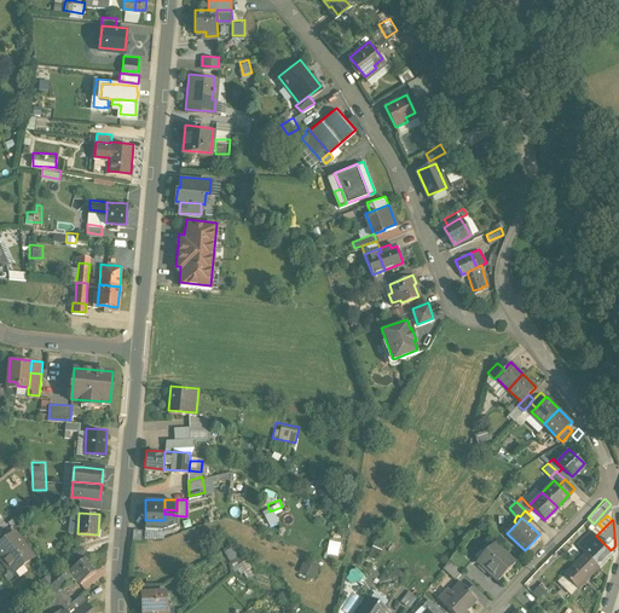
[(7,526),(0,531),(0,541),(12,532),(7,526)]
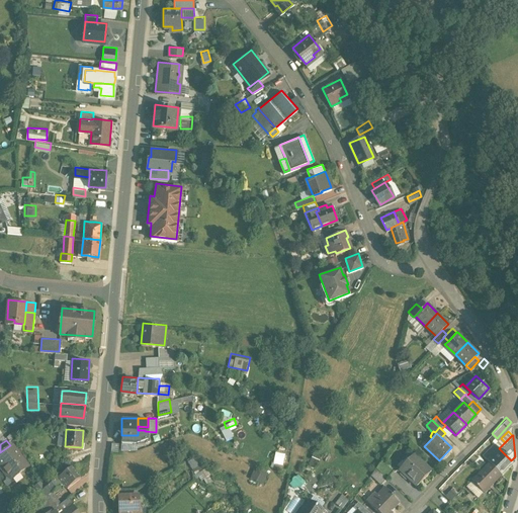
[(498,445),(495,442),(490,447),(493,450),(498,445)]
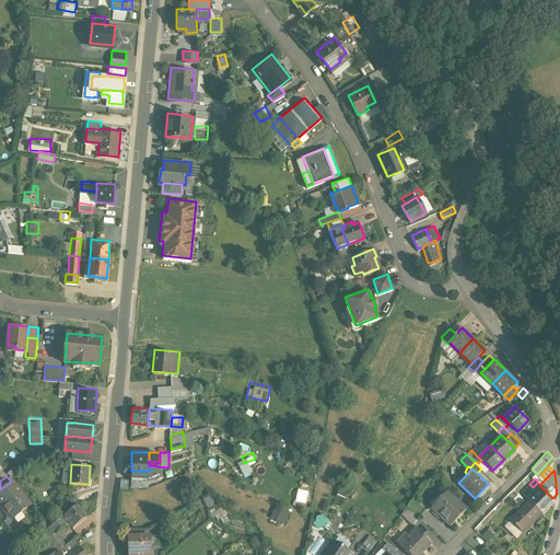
[(31,501),(13,480),(11,482),(0,489),(0,497),(1,500),(1,504),(8,511),(11,512),(20,507),(21,509),(31,501)]
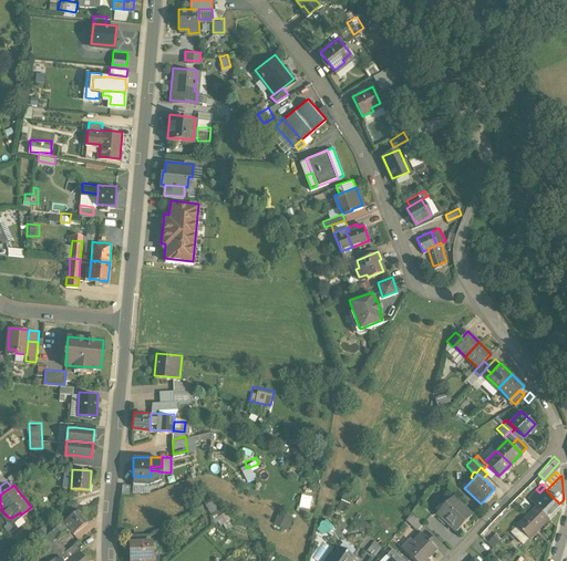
[(559,504),(546,490),(548,488),(546,486),(545,487),(539,492),(536,496),(540,500),(536,504),(543,509),(548,515),(559,504)]
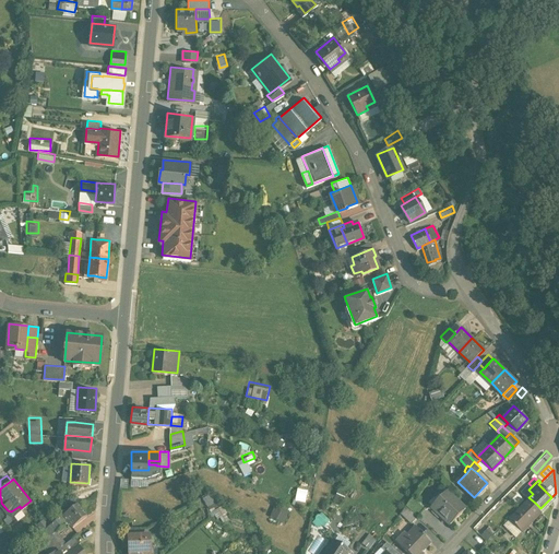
[(448,490),(432,505),(450,522),(465,507),(448,490)]
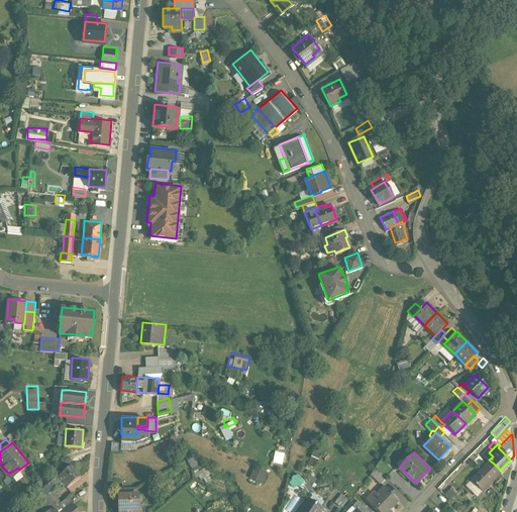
[(393,469),(381,457),(376,466),(386,476),(393,469)]
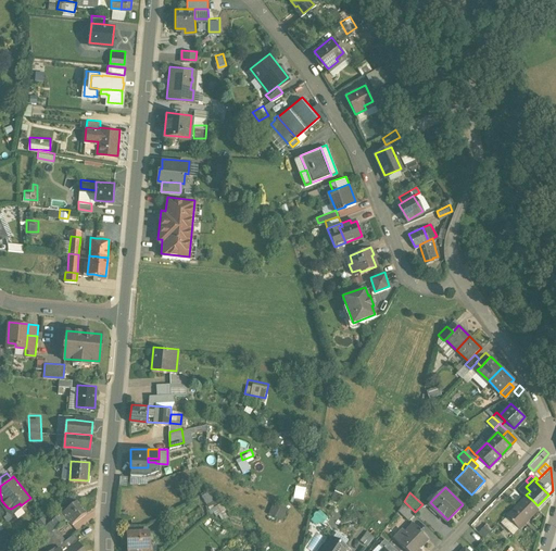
[(73,493),(61,502),(65,508),(77,499),(73,493)]
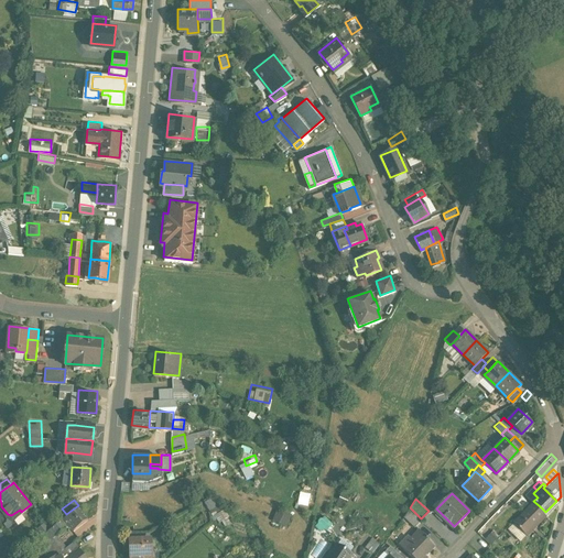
[(540,506),(533,501),(528,506),(533,513),(540,506)]
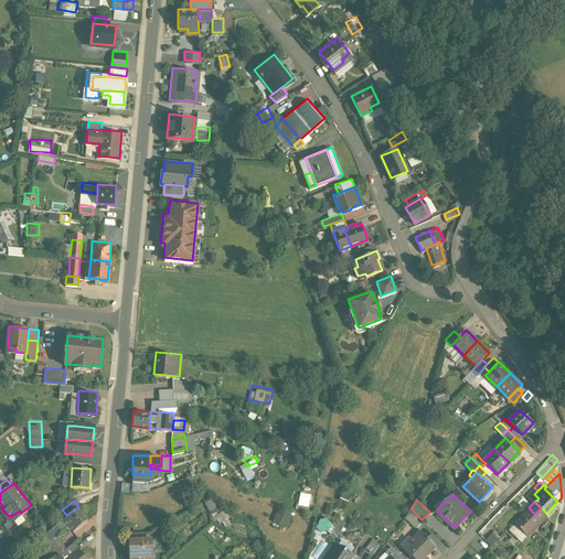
[(66,515),(62,519),(66,526),(67,527),(71,525),(73,529),(87,518),(78,506),(66,515)]
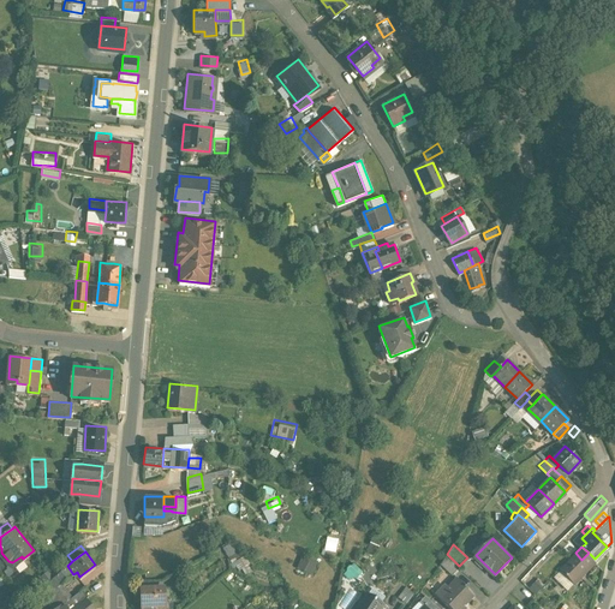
[(298,565),(314,571),(318,556),(303,551),(298,565)]
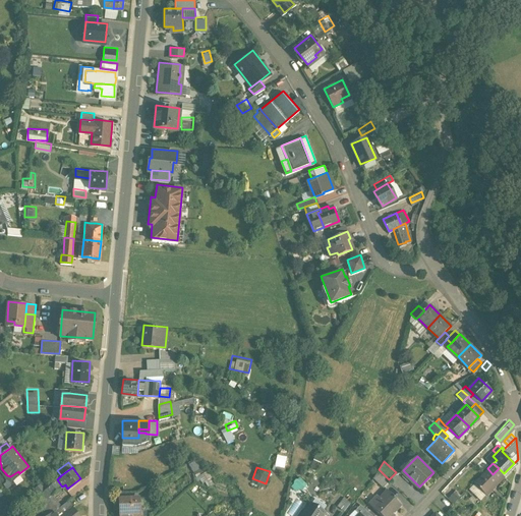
[(487,468),(475,480),(479,484),(486,492),(498,479),(493,474),(487,468)]
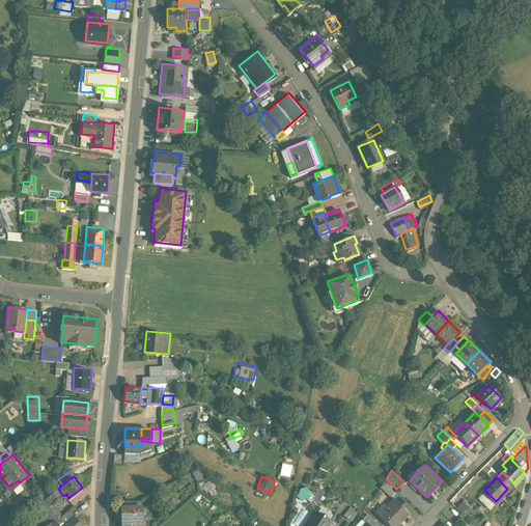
[(508,477),(502,483),(507,489),(513,482),(508,477)]
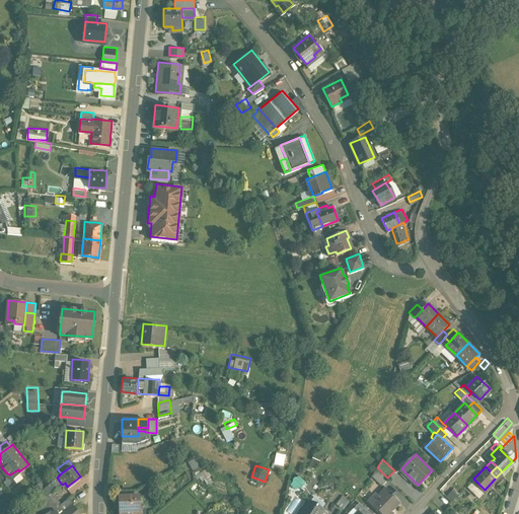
[(387,478),(377,467),(372,473),(382,483),(387,478)]
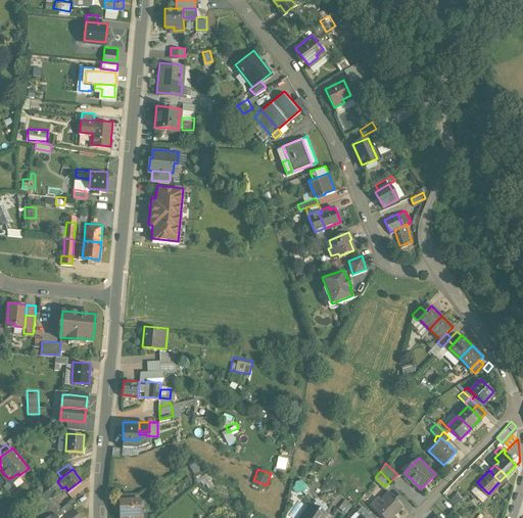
[(57,472),(48,479),(52,484),(57,481),(61,477),(57,472)]
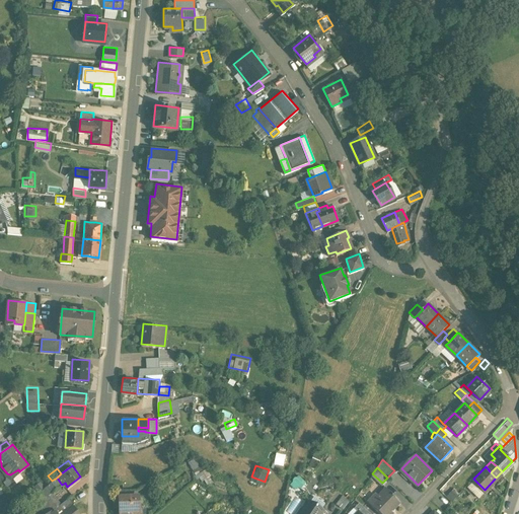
[(18,469),(10,474),(12,476),(15,478),(19,473),(19,471),(18,469)]
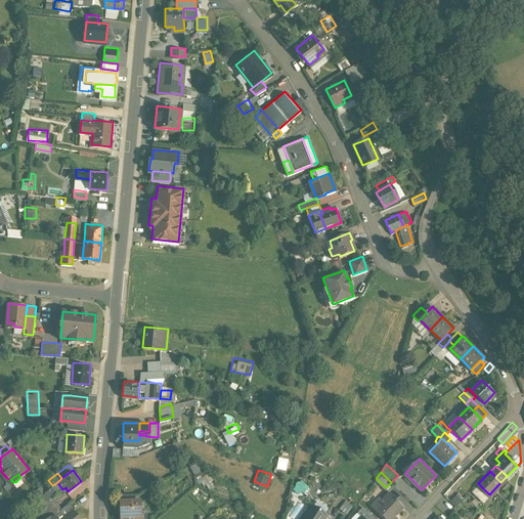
[(301,477),(293,486),(300,492),(308,483),(301,477)]
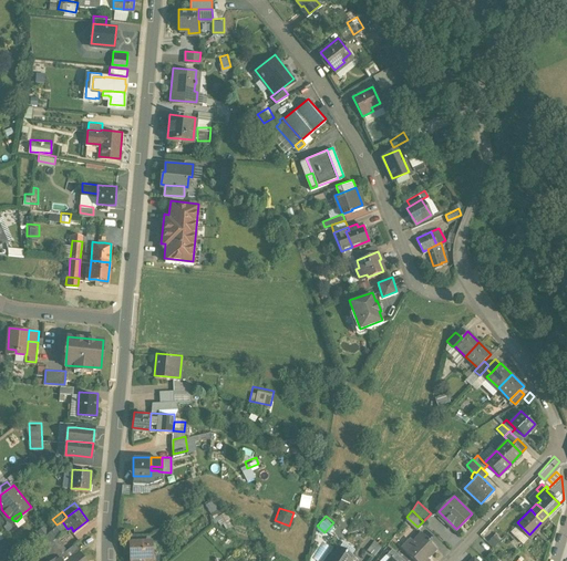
[(51,529),(47,532),(50,536),(52,539),(57,536),(66,528),(62,521),(57,525),(51,529)]
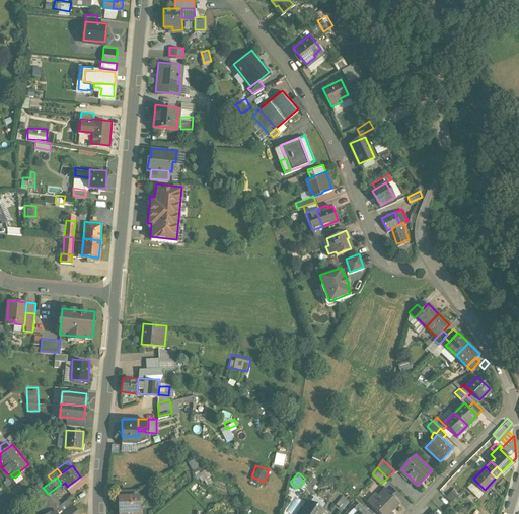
[(43,480),(32,488),(36,492),(36,493),(43,488),(47,485),(43,480)]
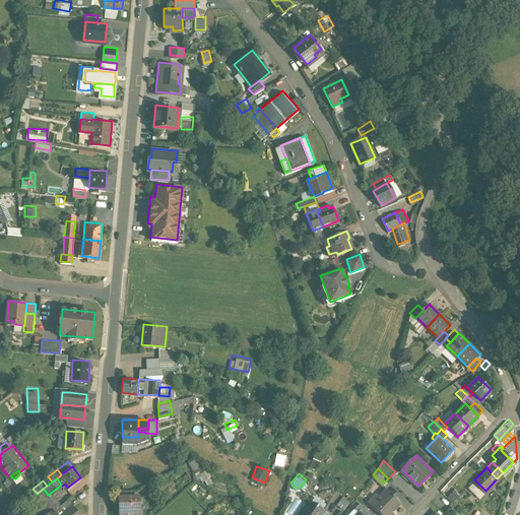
[(478,484),(469,492),(476,499),(485,491),(478,484)]
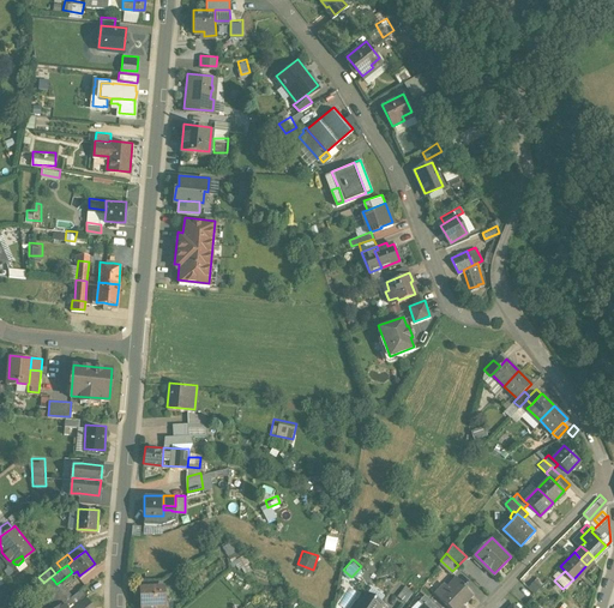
[(457,575),(439,595),(452,607),(461,607),(465,603),(464,602),(475,591),(457,575)]
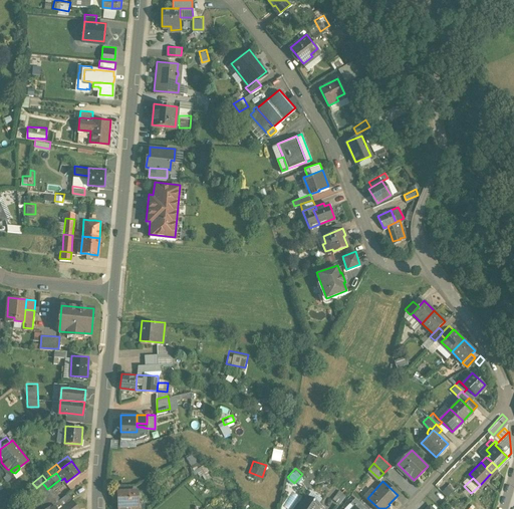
[(42,483),(36,488),(39,492),(45,486),(42,483)]
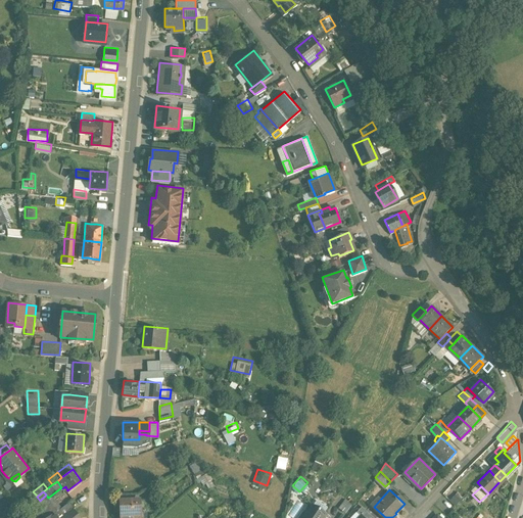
[(458,497),(453,492),(448,497),(454,501),(458,497)]
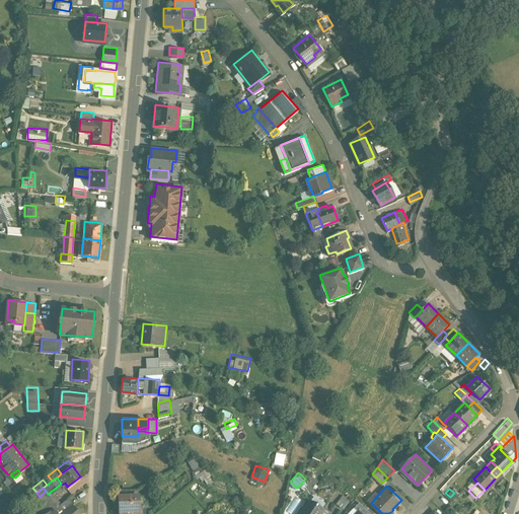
[(52,491),(48,494),(46,491),(40,497),(49,507),(44,511),(46,513),(54,508),(61,502),(52,491)]
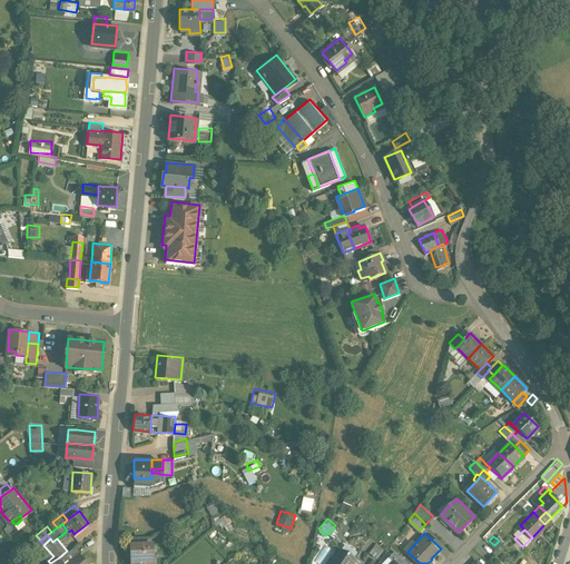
[(151,542),(131,543),(133,558),(130,560),(130,563),(146,563),(153,563),(151,542)]
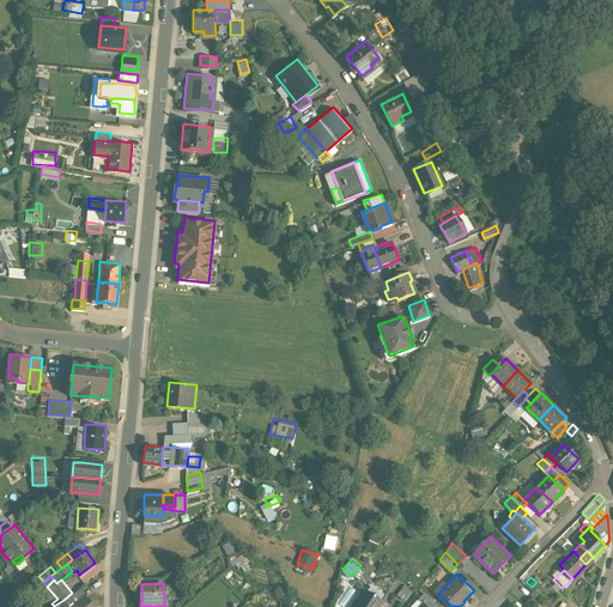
[(382,606),(386,604),(365,590),(352,606),(382,606)]
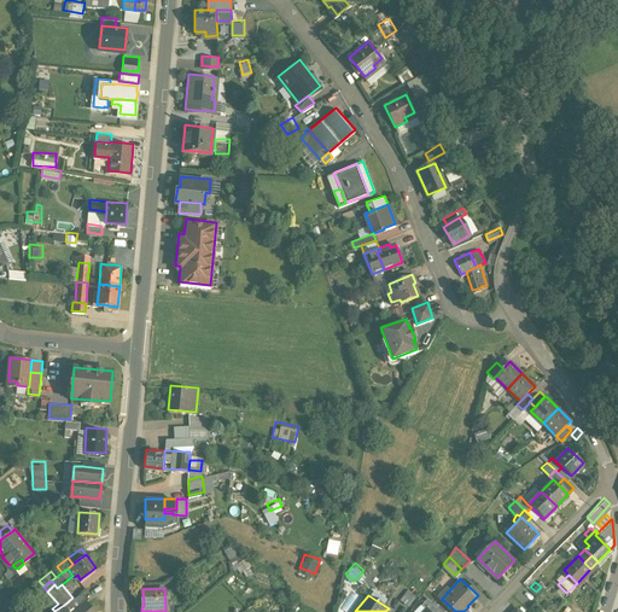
[(427,596),(421,602),(426,606),(432,611),(438,611),(441,610),(427,596)]
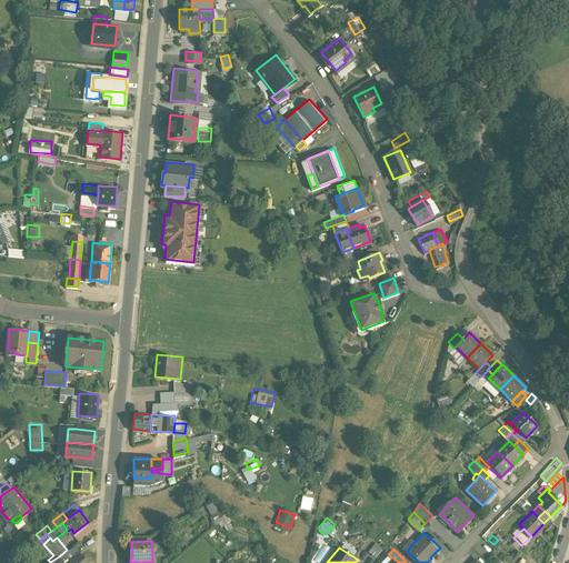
[(89,562),(80,551),(67,562),(89,562)]
